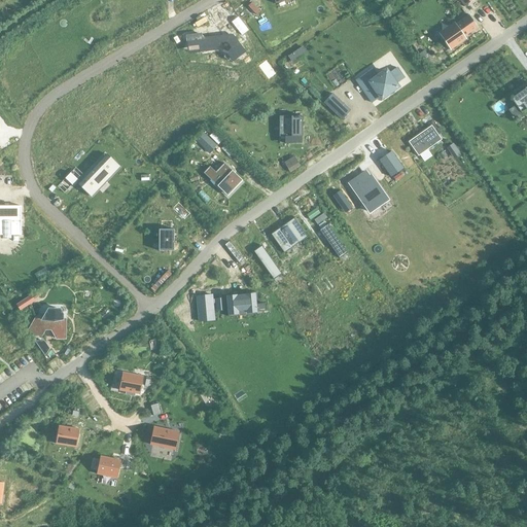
[(251,27),(258,22),(249,9),(242,13),(251,27)]
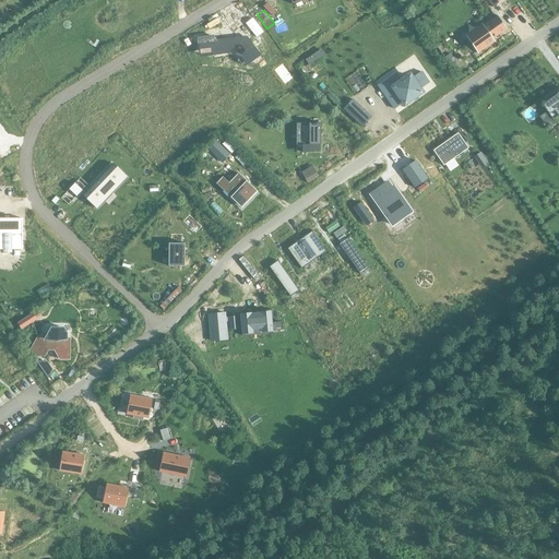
[(494,39),(507,30),(497,15),(497,16),(484,25),(483,24),(477,27),(473,31),(474,34),(477,37),(471,42),(474,47),(473,47),(478,54),(495,42),(494,39)]
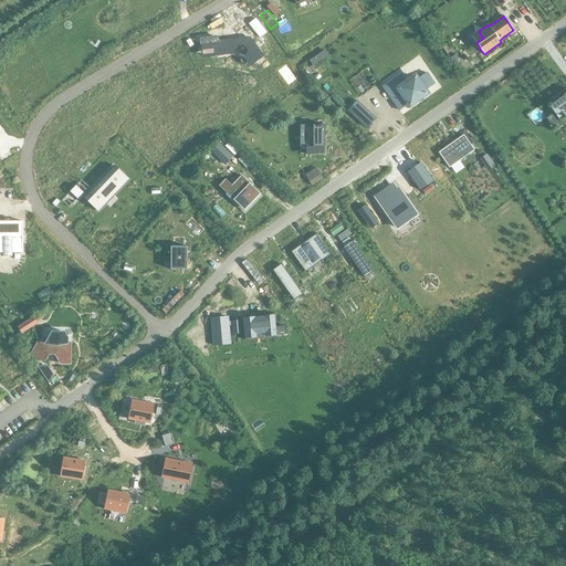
[(216,37),(200,39),(201,51),(213,49),(213,55),(234,52),(244,58),(250,64),(255,62),(262,56),(249,39),(239,40),(236,39),(236,40),(220,42),(216,37)]
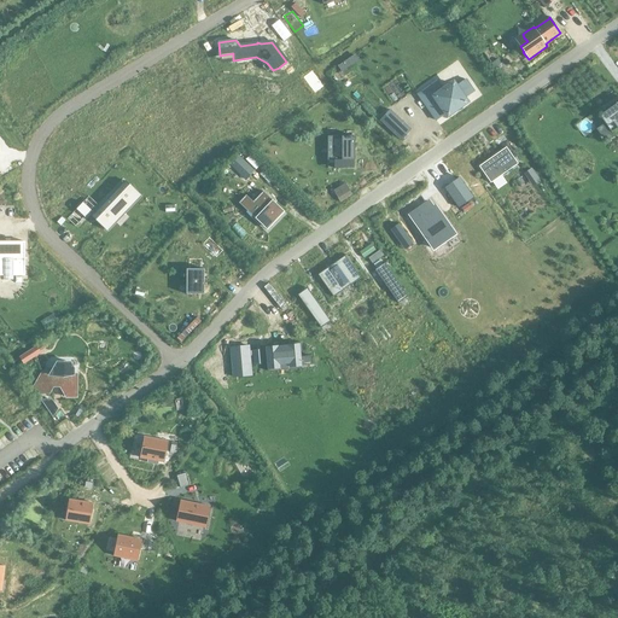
[(350,62),(332,73),(337,81),(356,70),(350,62)]
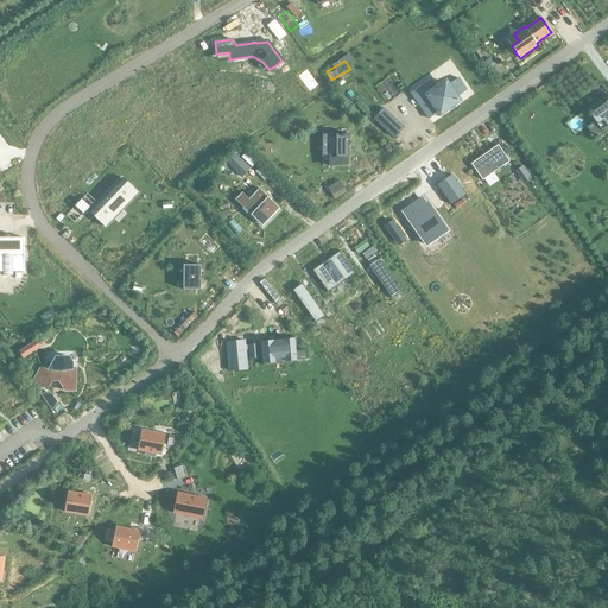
[(439,112),(441,113),(458,100),(456,97),(467,90),(458,78),(448,86),(445,82),(429,95),(423,86),(411,93),(429,119),(439,112)]
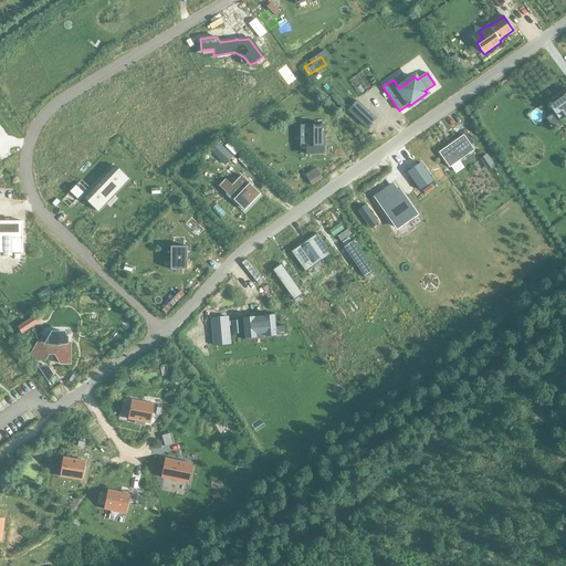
[(339,102),(358,119),(367,111),(348,92),(339,102)]
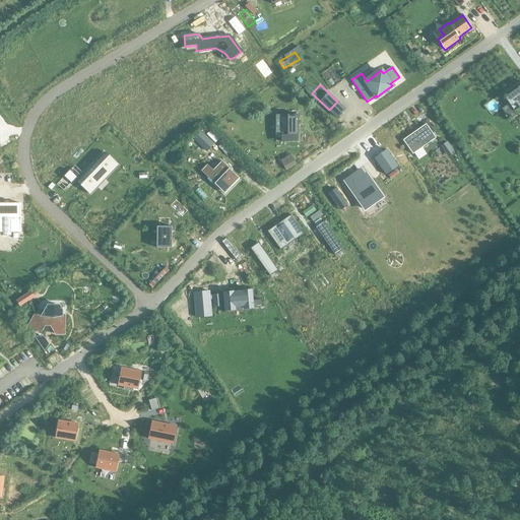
[(514,112),(519,107),(519,85),(504,98),(514,112)]
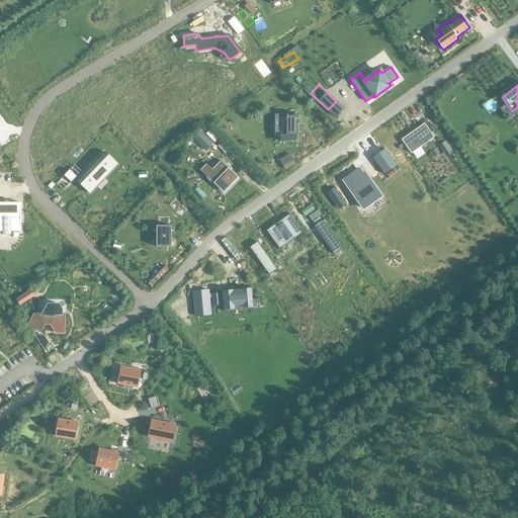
[(274,114),(274,135),(296,135),(296,114),(274,114)]
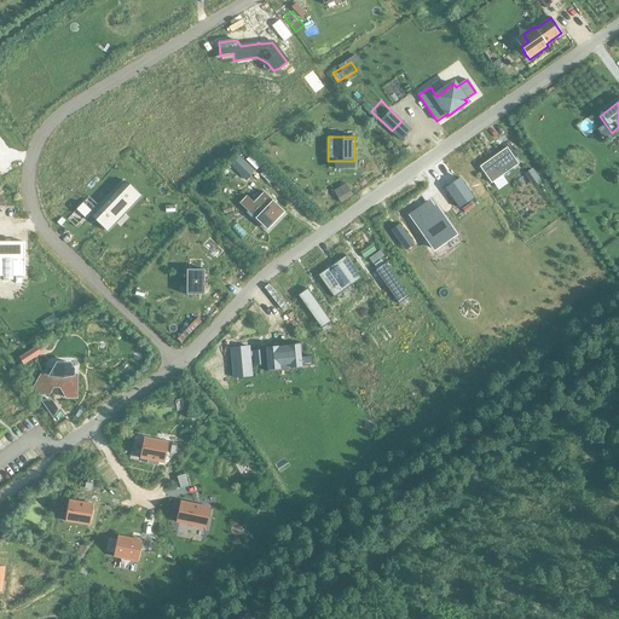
[(491,183),(519,165),(507,148),(480,167),(491,183)]
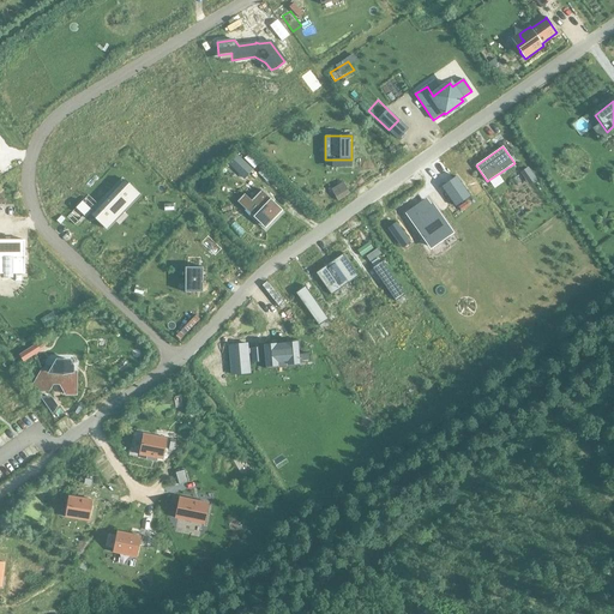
[(240,158),(232,167),(247,181),(256,173),(240,158)]
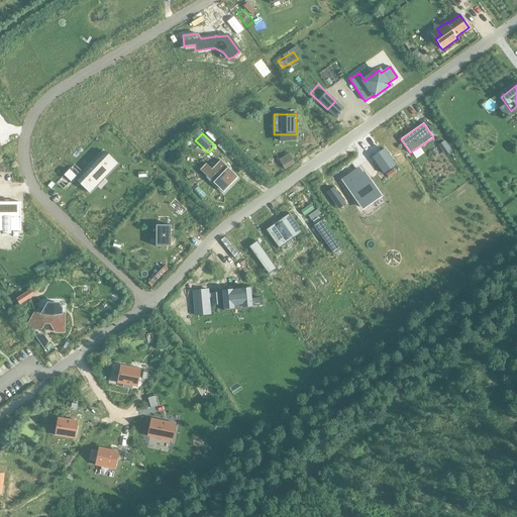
[(445,140),(439,145),(442,150),(448,145),(445,140)]
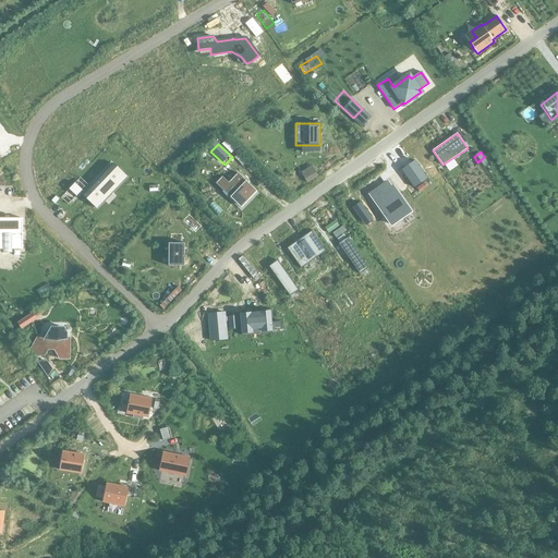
[(238,154),(234,157),(243,166),(246,162),(238,154)]
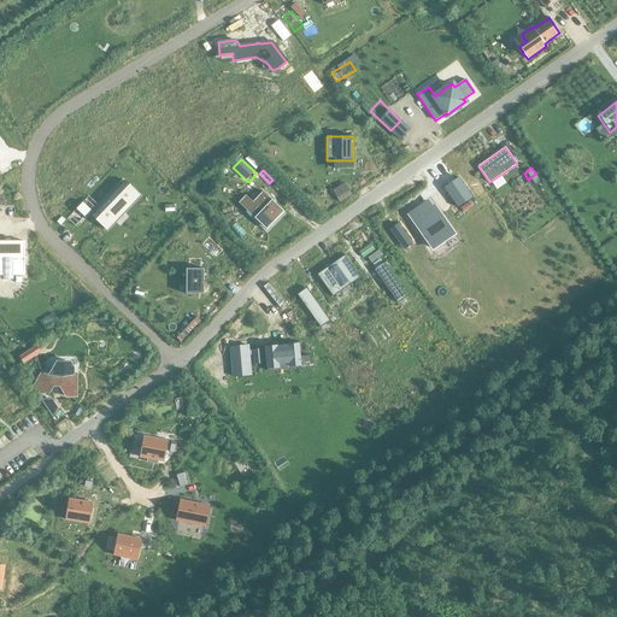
[(444,187),(458,207),(472,198),(458,177),(444,187)]
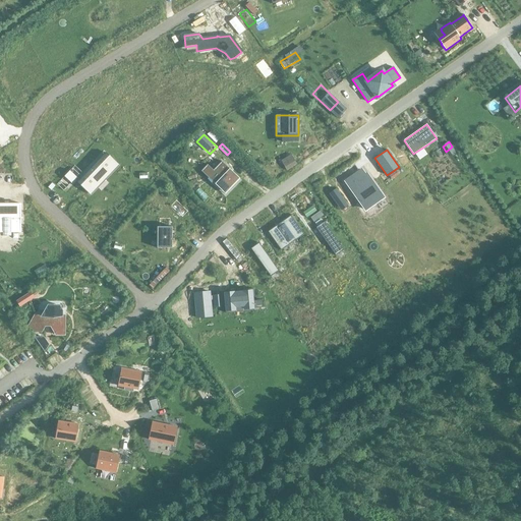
[(82,178),(77,183),(89,193),(118,164),(107,153),(82,178)]
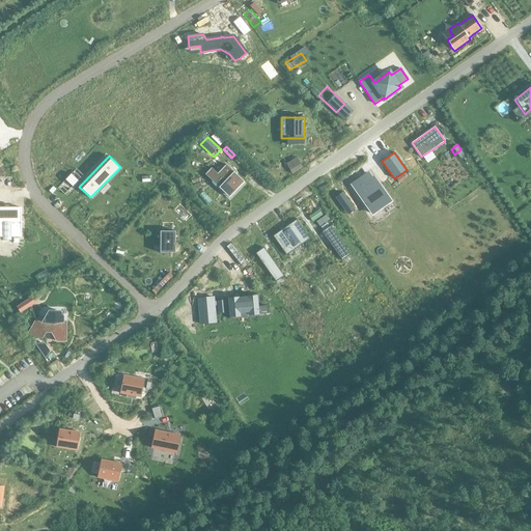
[(287,180),(300,173),(292,163),(280,170),(287,180)]
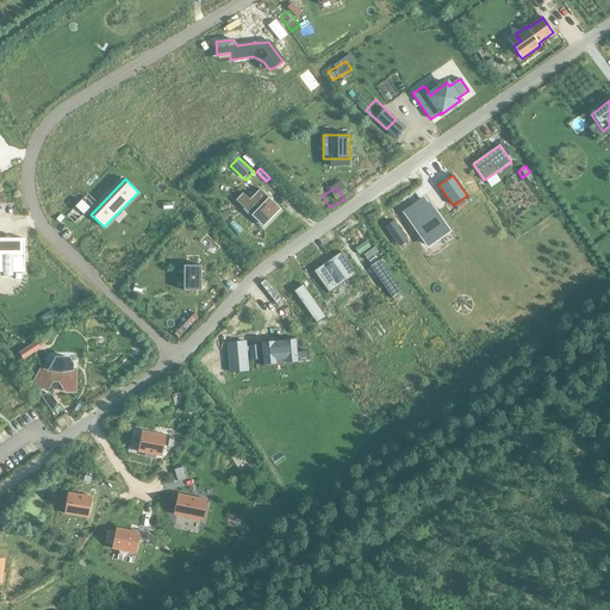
[(261,224),(278,206),(260,188),(248,200),(244,197),(238,203),(261,224)]
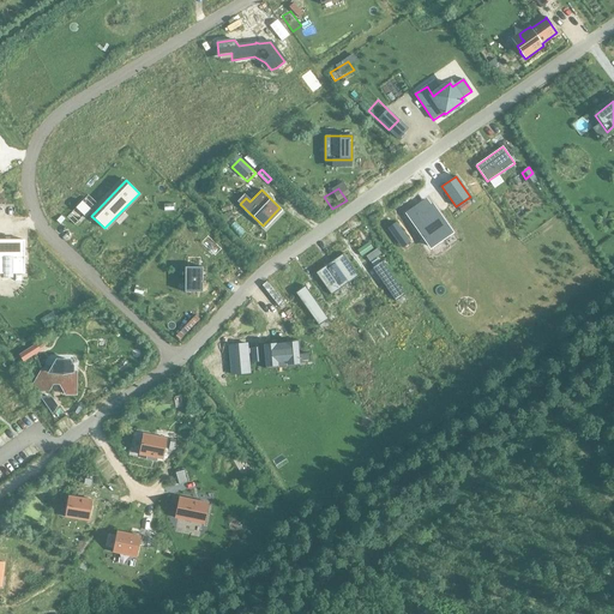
[(89,202),(82,208),(91,216),(97,210),(89,202)]
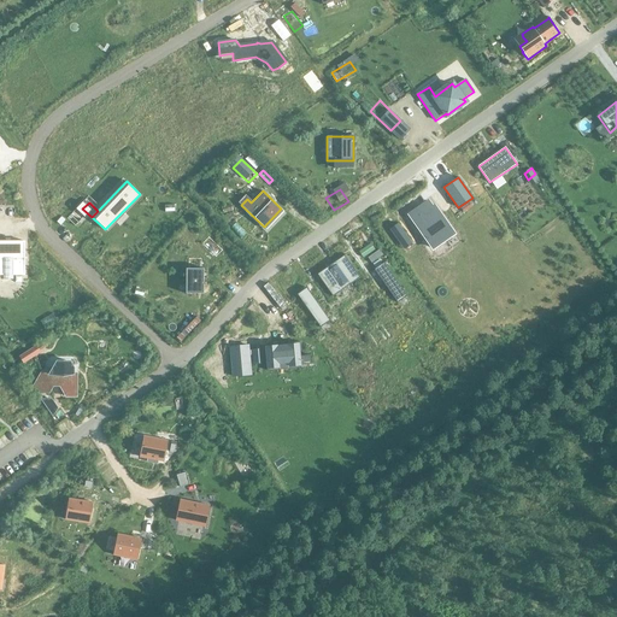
[(469,203),(462,209),(464,212),(472,206),(469,203)]
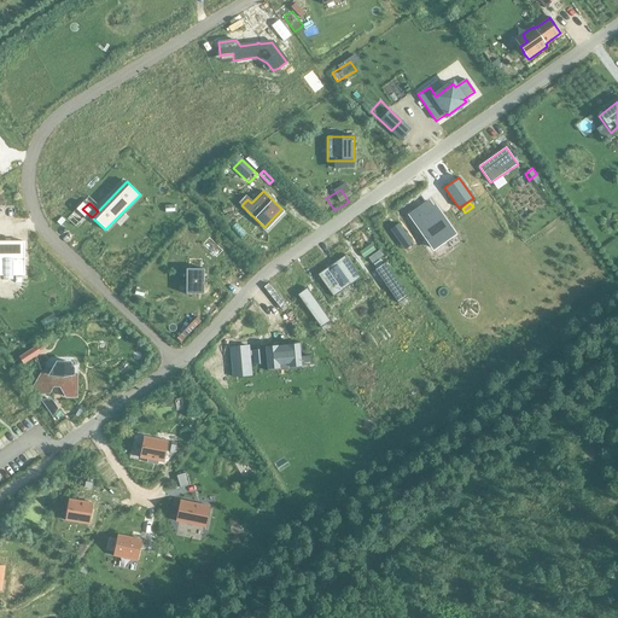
[(423,207),(410,215),(433,249),(454,234),(435,207),(427,213),(423,207)]
